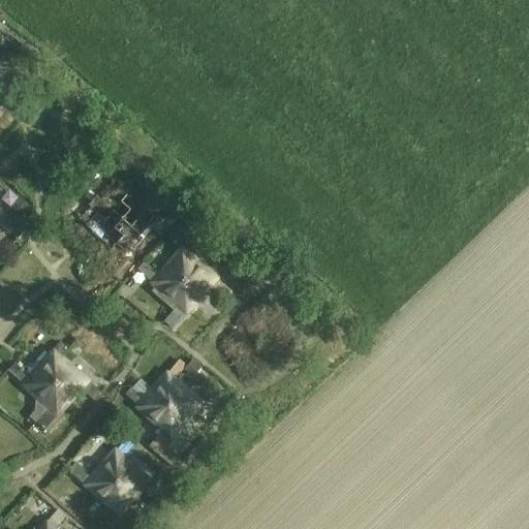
[(147,250),(183,209),(139,172),(103,214),(147,250)]
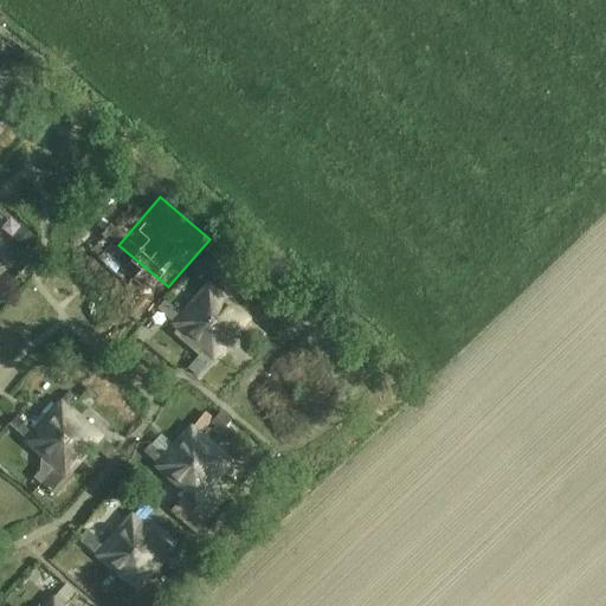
[(0,257),(13,269),(19,260),(0,244),(0,257)]
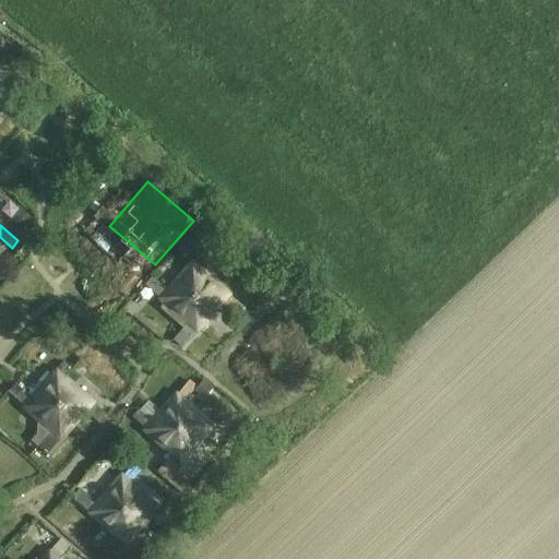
[(191,263),(167,290),(176,298),(183,289),(193,297),(201,287),(192,280),(200,271),(191,263)]
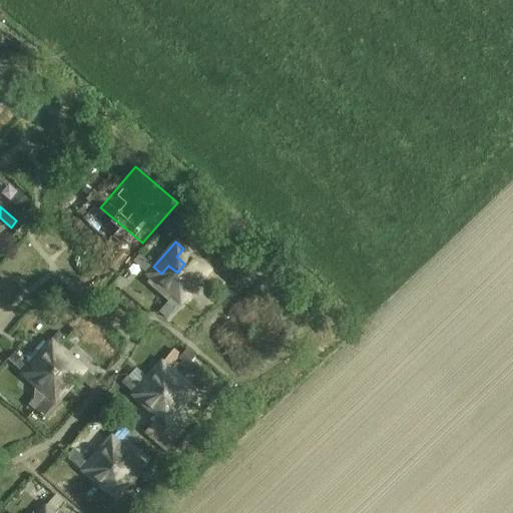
[(222,283),(208,271),(183,248),(176,257),(184,264),(177,273),(185,281),(193,272),(201,279),(202,278),(216,291),(222,283)]
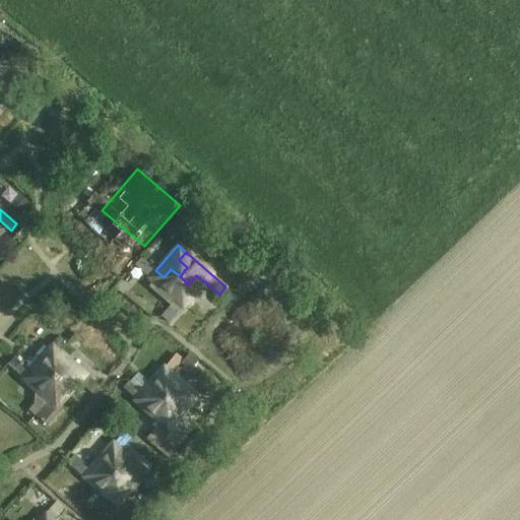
[(147,278),(152,283),(149,287),(170,306),(181,294),(172,285),(180,276),(171,269),(164,277),(155,270),(141,258),(135,265),(149,277),(147,278)]
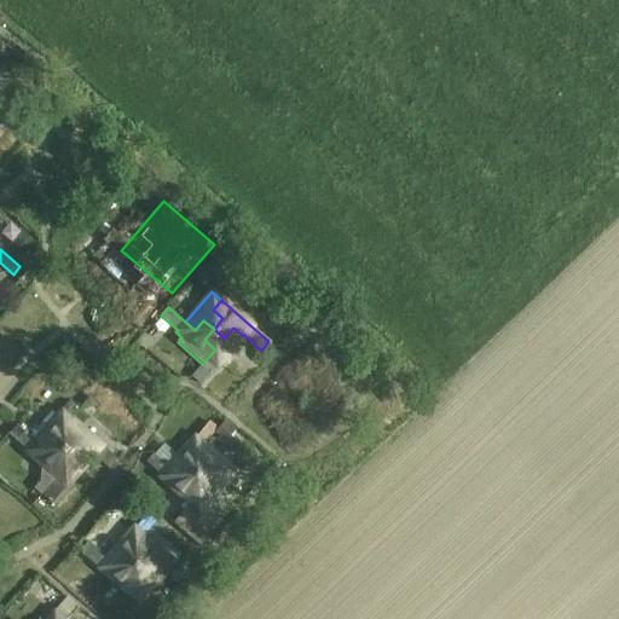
[(201,385),(217,368),(243,336),(233,328),(224,339),(214,329),(204,340),(215,350),(202,364),(191,376),(201,385)]
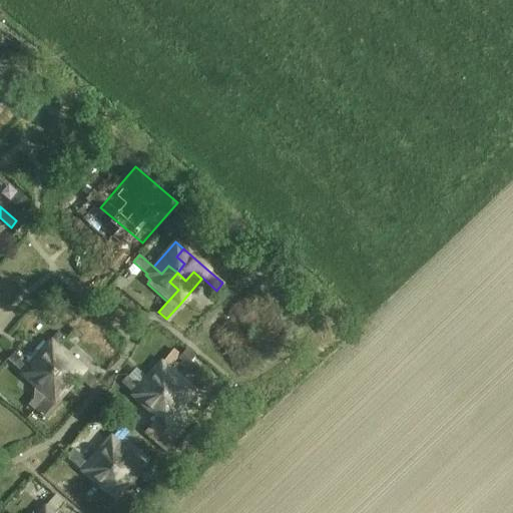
[(98,383),(84,370),(60,349),(68,340),(72,344),(81,335),(75,329),(66,339),(51,356),(60,364),(52,372),(61,380),(69,371),(77,378),(77,379),(92,390),(98,383)]
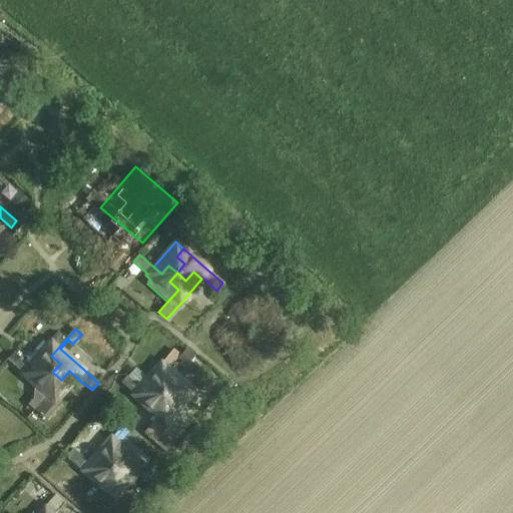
[(58,332),(29,365),(28,366),(36,373),(44,365),(52,372),(60,364),(51,356),(66,339),(58,332)]
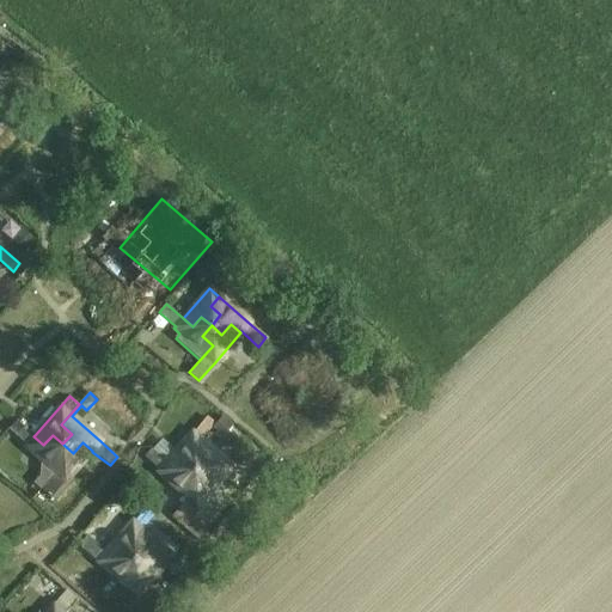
[(193,432),(166,461),(165,463),(175,471),(184,460),(194,470),(203,459),(193,450),(202,440),(202,441),(212,429),(216,423),(209,417),(195,434),(193,432)]
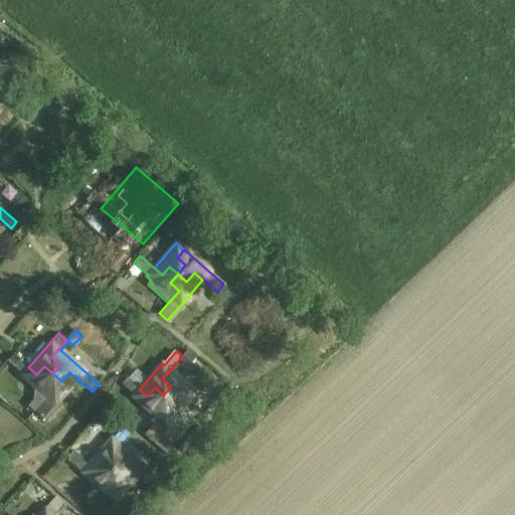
[(6,362),(34,387),(34,400),(28,407),(34,412),(53,390),(45,382),(52,373),(44,366),(36,374),(28,367),(29,366),(14,353),(6,362)]
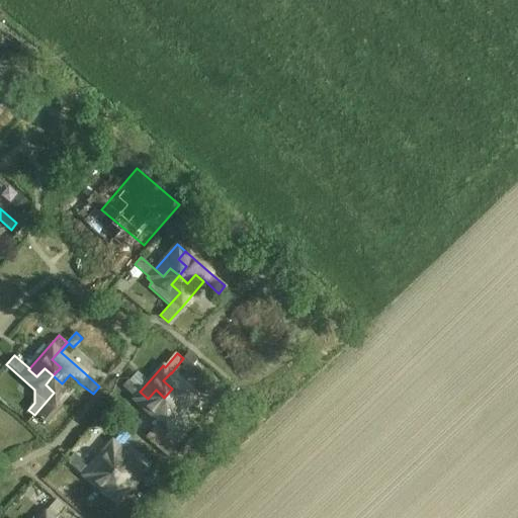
[(196,396),(171,373),(171,372),(163,380),(172,389),(164,398),(173,405),(181,397),(189,404),(196,396)]
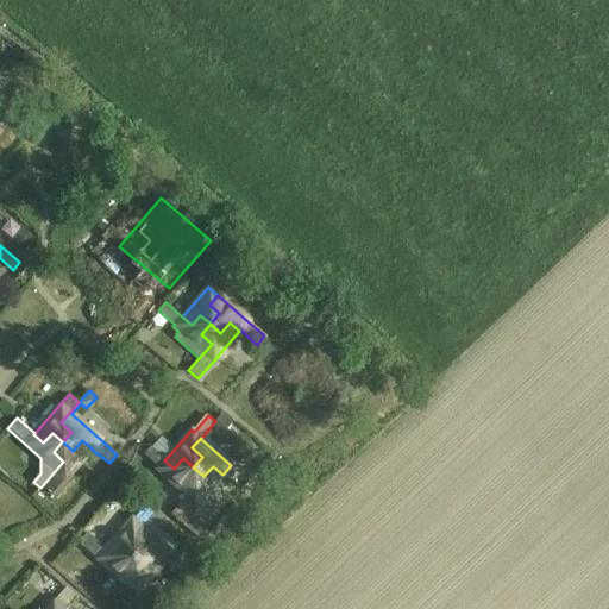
[(51,495),(92,450),(92,449),(82,440),(73,451),(62,441),(54,452),(63,462),(41,488),(43,487),(51,495)]
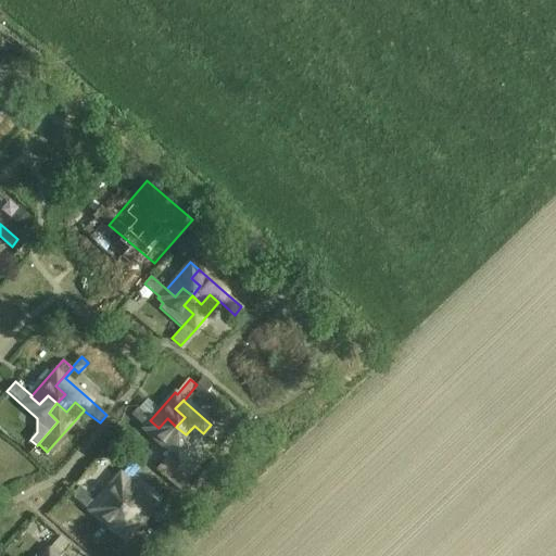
[(142,429),(169,453),(177,444),(168,436),(176,427),(167,418),(159,428),(150,420),(151,419),(138,407),(131,415),(144,427),(142,429)]
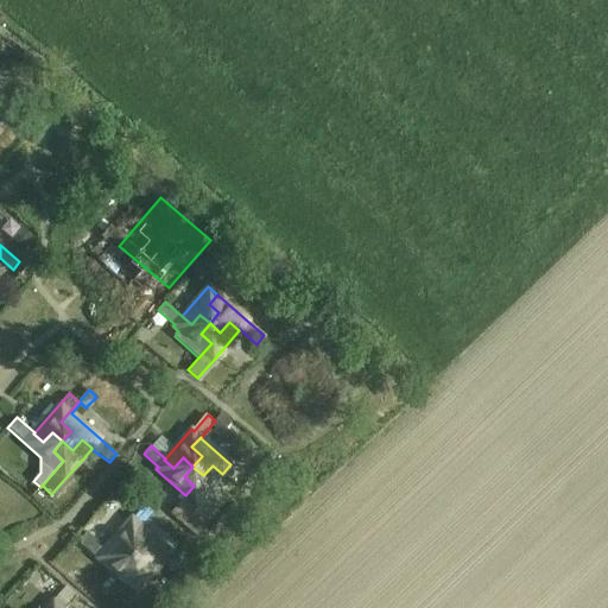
[(178,523),(195,504),(222,474),(213,466),(203,475),(192,467),(184,476),(194,486),(185,495),(169,514),(178,523)]
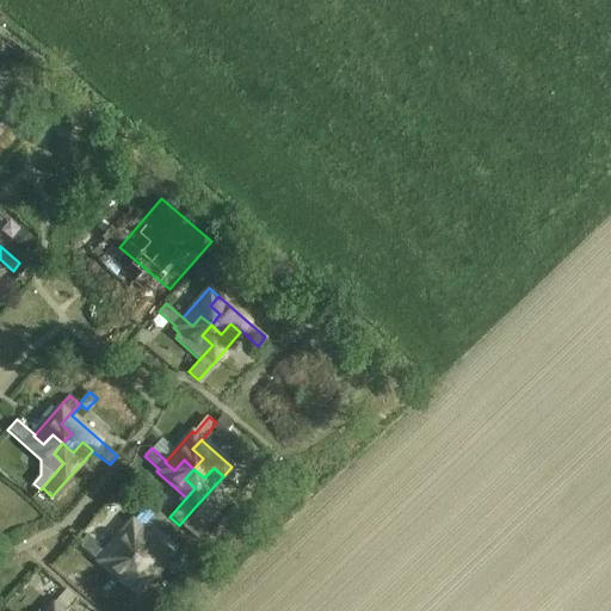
[(148,503),(105,550),(105,551),(115,560),(124,549),(134,559),(143,548),(133,538),(141,529),(158,511),(148,503)]
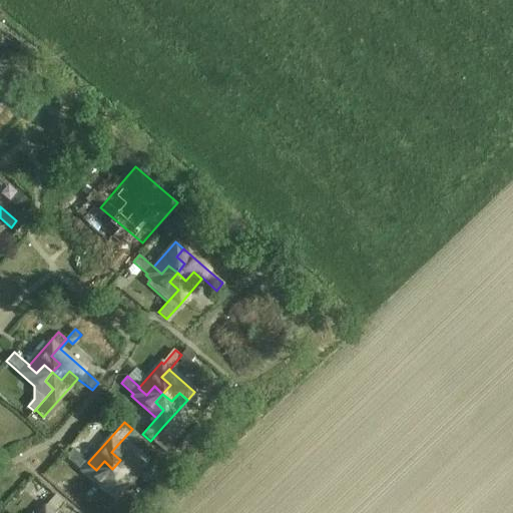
[(144,467),(118,444),(111,452),(120,460),(112,469),(121,477),(129,468),(137,475),(144,467)]
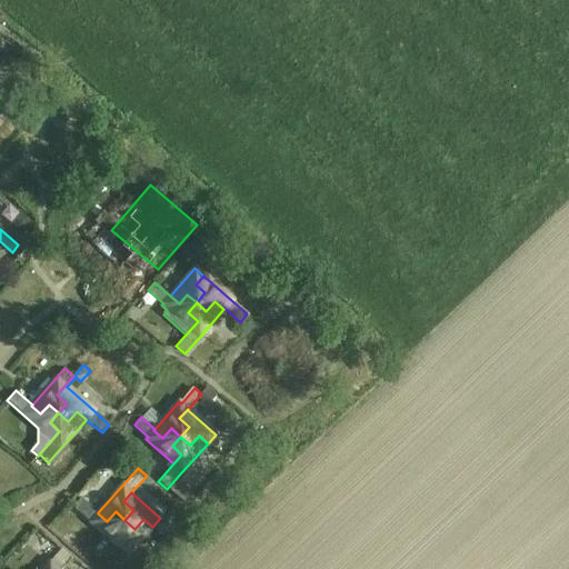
[(90,522),(118,547),(126,538),(117,529),(125,520),(116,511),(107,521),(98,513),(98,512),(82,499),(75,508),(90,522)]
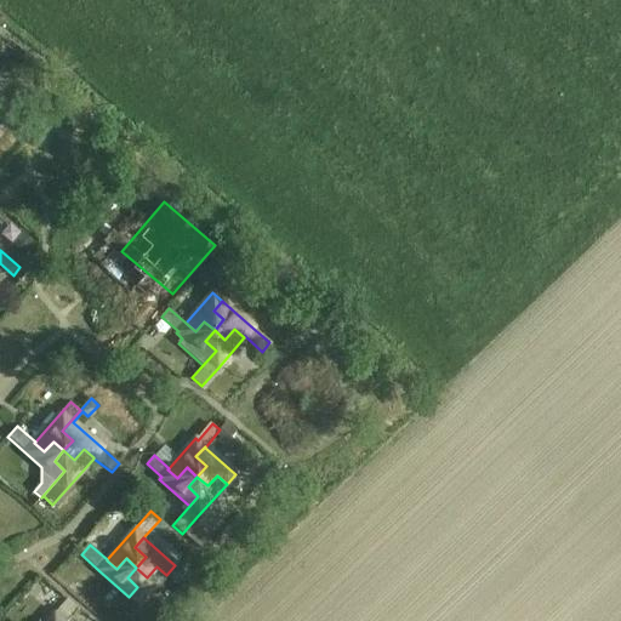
[(131,615),(166,575),(157,567),(147,577),(136,568),(127,577),(137,587),(129,597),(120,605),(131,615)]
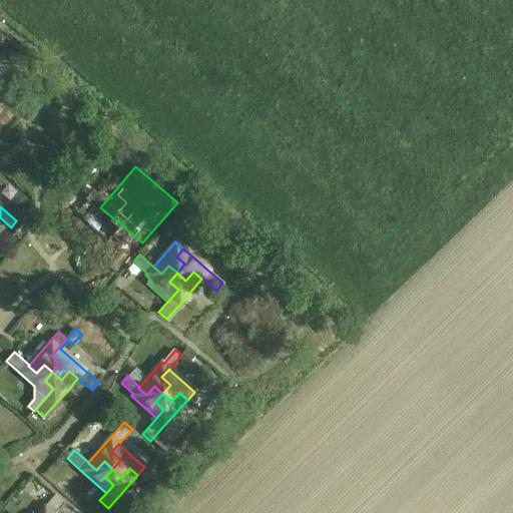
[(38,512),(54,512),(64,502),(57,496),(46,508),(44,507),(38,512)]
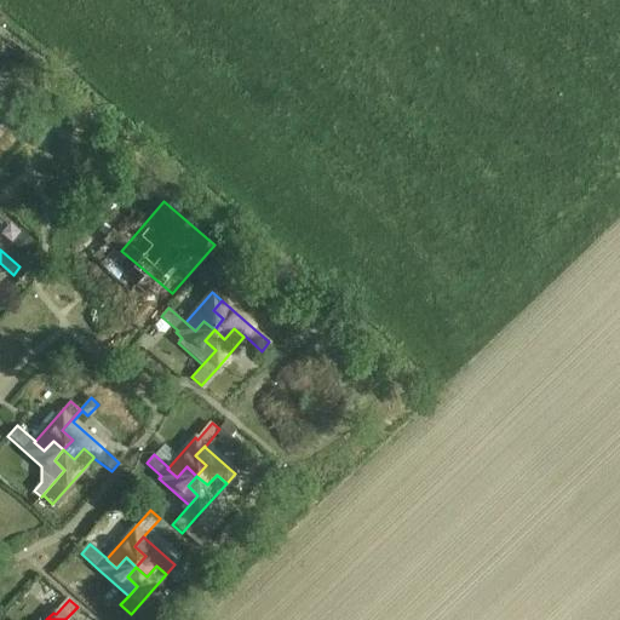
[(68,619),(79,608),(78,607),(65,619),(68,619)]
